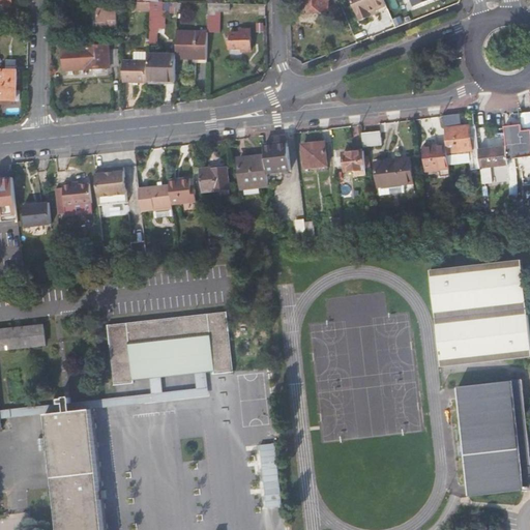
[(0,0),(0,11),(11,12),(11,0),(0,0)]
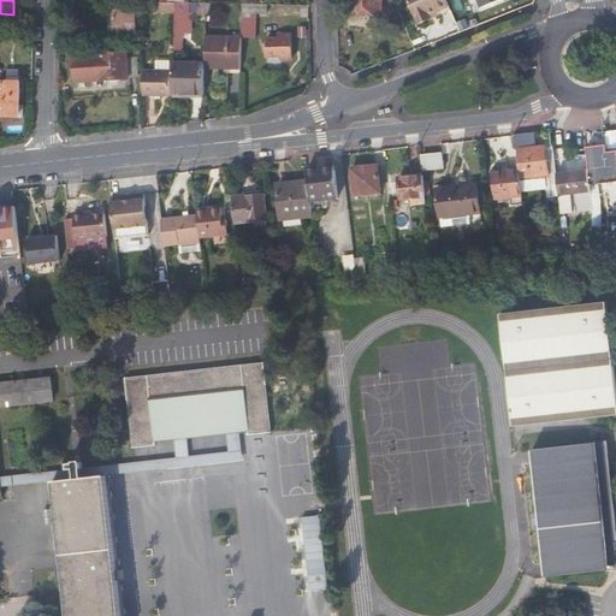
[(350,0),(351,15),(384,12),(384,0),(350,0)]
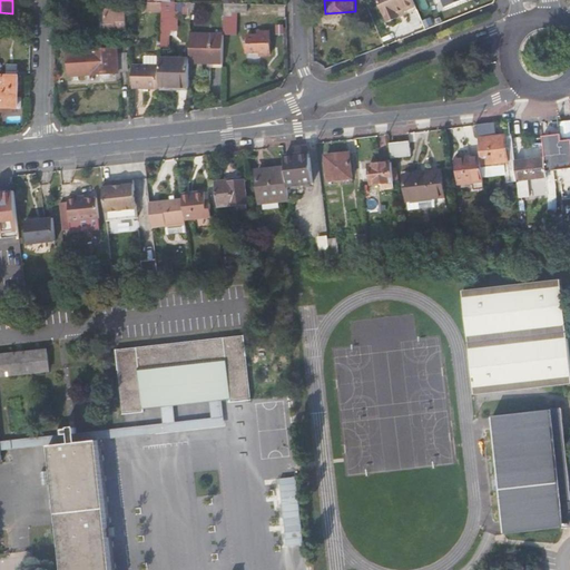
[(377,0),(389,22),(400,18),(397,12),(405,9),(408,10),(413,7),(415,3),(413,0),(377,0)]
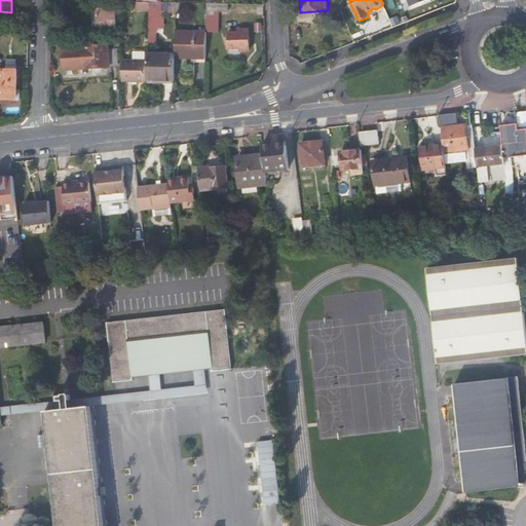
[(150,3),(134,2),(134,11),(150,11),(150,3)]
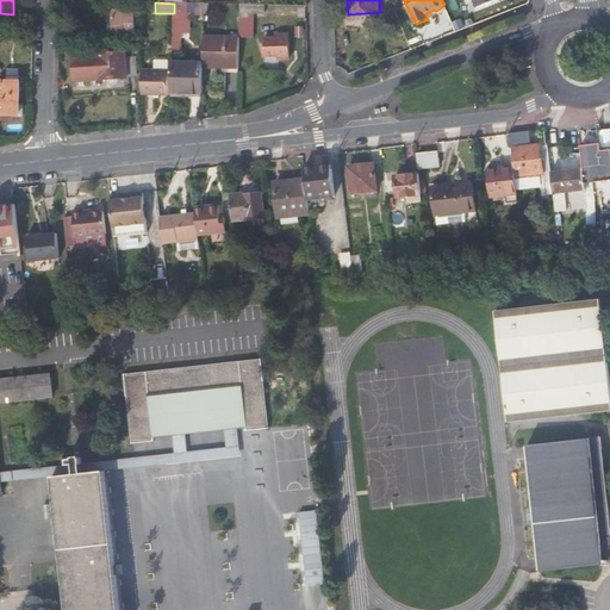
[(188,14),(205,14),(205,4),(188,4),(184,4),(174,4),(174,13),(173,33),(184,33),(188,33),(188,14)]
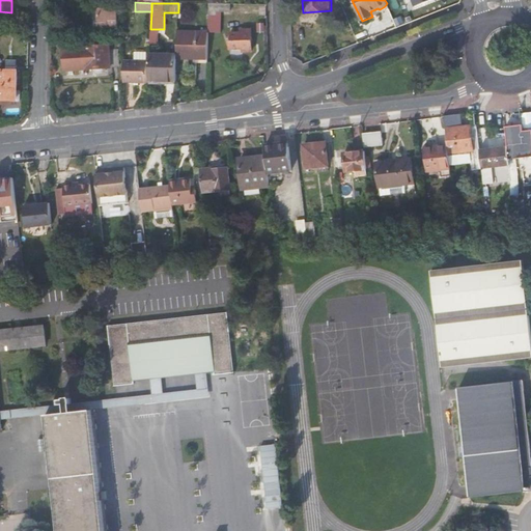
[(231,12),(231,4),(223,4),(215,4),(208,4),(208,16),(217,16),(217,12),(231,12)]
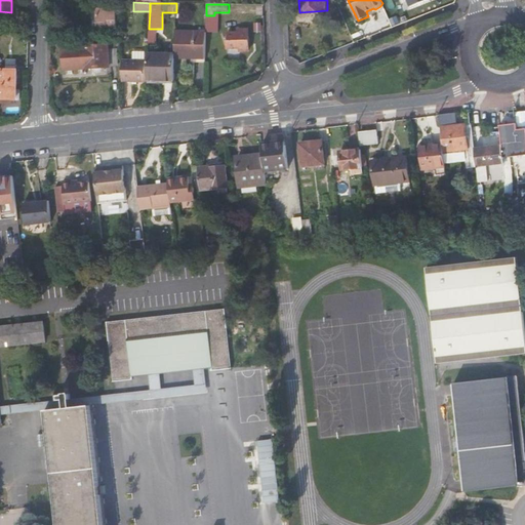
[(113,26),(113,8),(93,7),(93,26),(113,26)]
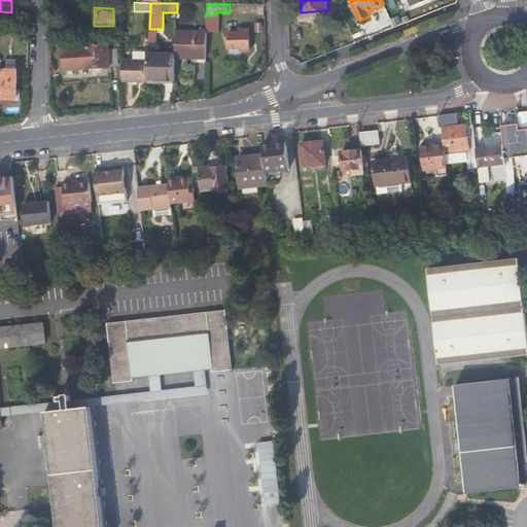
[(367,11),(370,16),(377,13),(375,8),(367,11)]
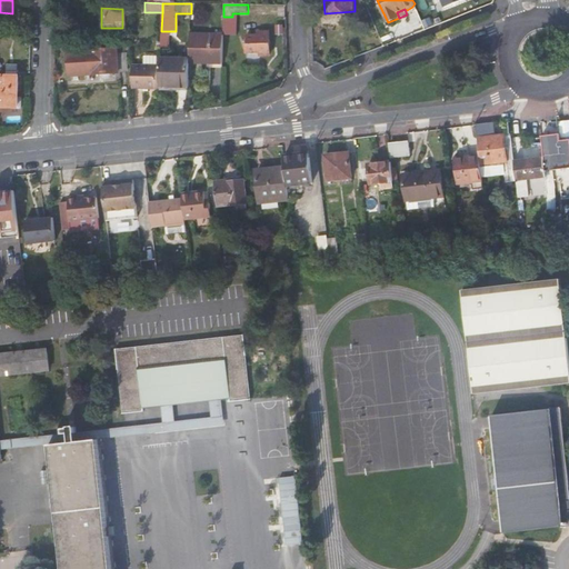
[(0,21),(19,22),(19,13),(12,13),(0,12),(0,21)]
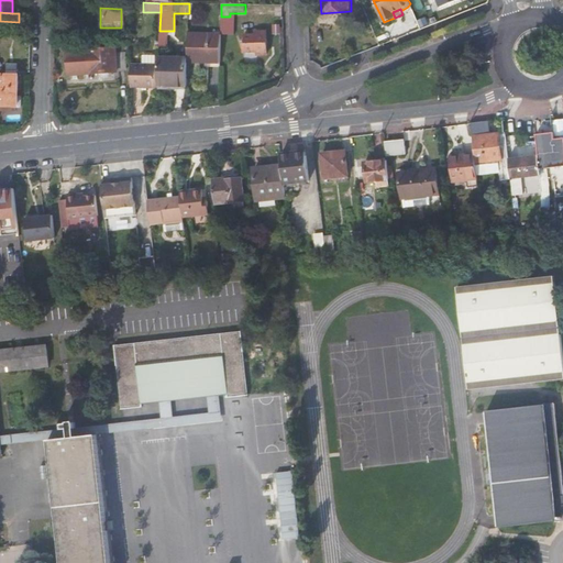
[(169,43),(169,31),(159,31),(159,42),(169,43)]
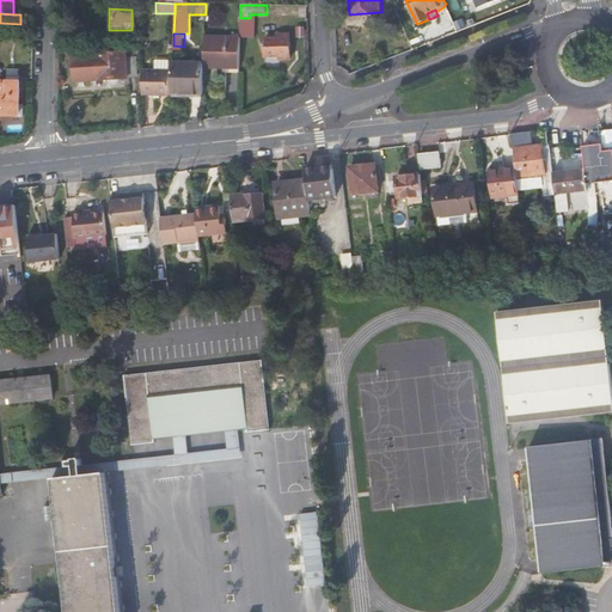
[(225,65),(225,68),(239,69),(239,37),(204,37),(204,63),(204,65),(225,65)]
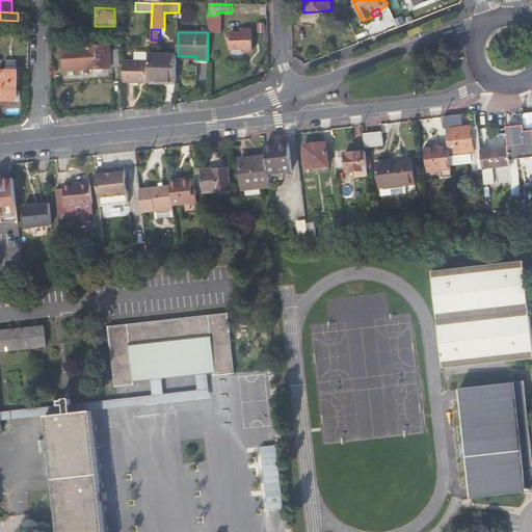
[(232,50),(242,50),(242,52),(253,52),(253,33),(232,33),(232,50)]
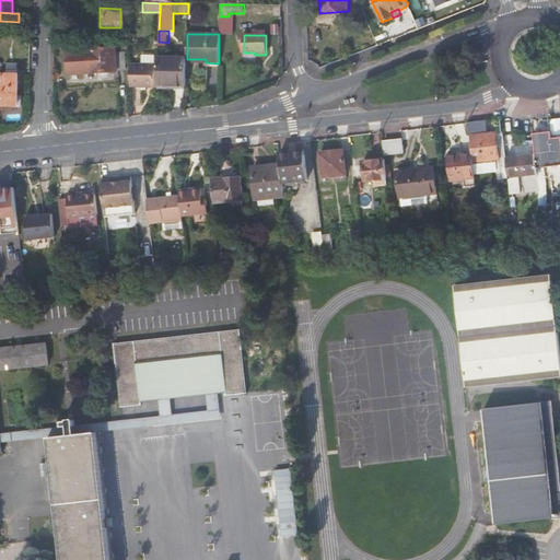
[(116,53),(68,51),(68,76),(116,77),(116,74),(124,74),(124,59),(116,59),(116,53)]
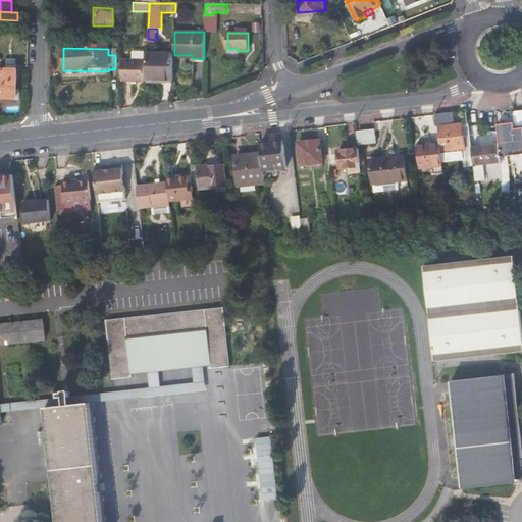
[(120,81),(144,81),(144,60),(145,52),(134,52),(134,59),(121,59),(120,81)]
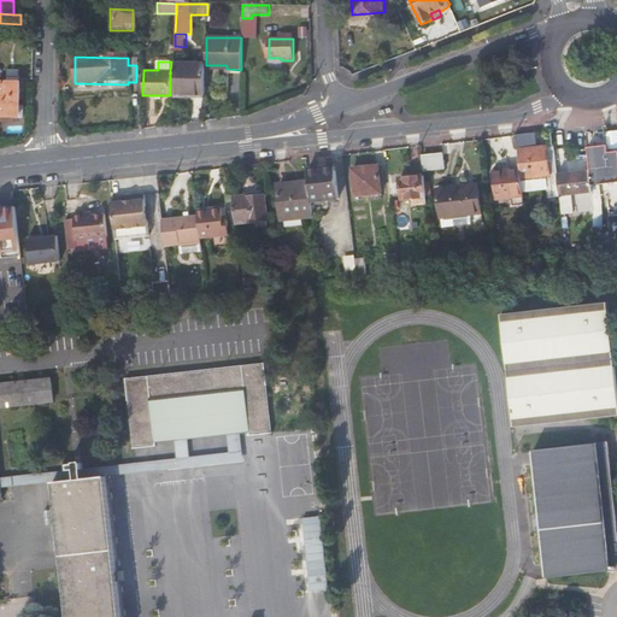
[(174,95),(206,97),(206,69),(206,65),(206,64),(175,63),(174,71),(174,95)]
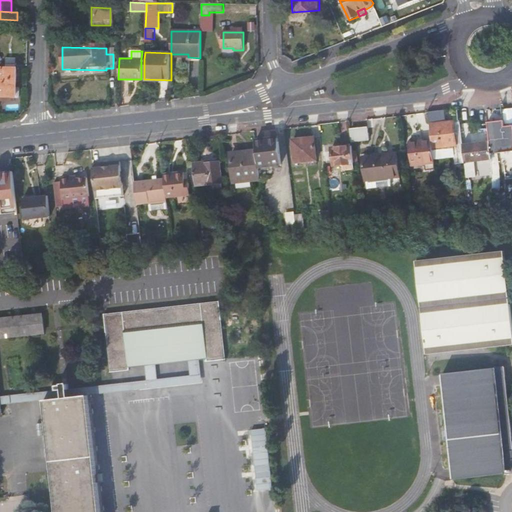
[(0,97),(16,98),(17,59),(5,59),(5,69),(0,68),(0,97)]
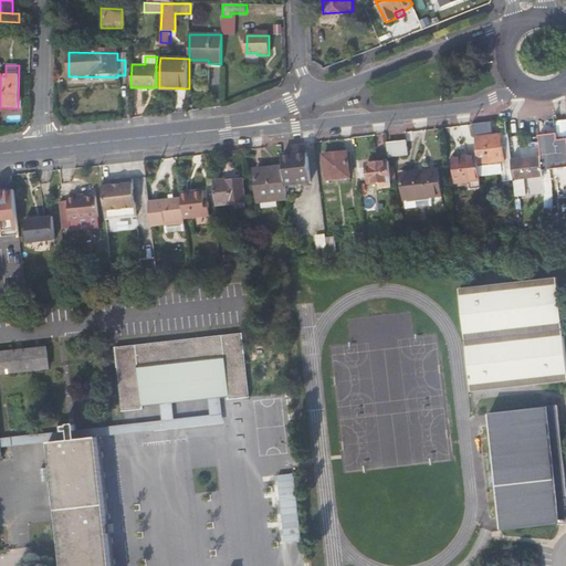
[(493,135),(492,119),(484,121),(473,122),(474,137),(493,135)]
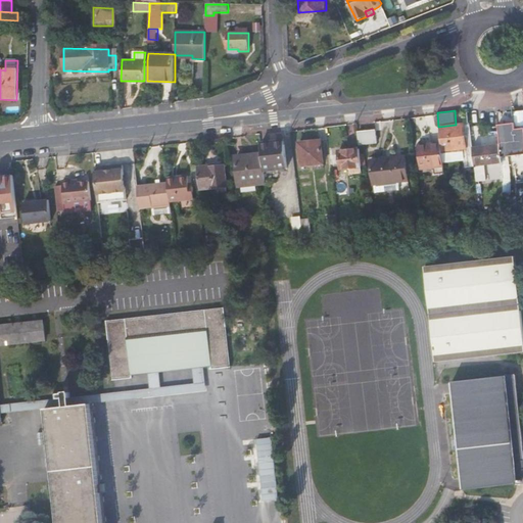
[(500,113),(500,123),(515,122),(515,113),(500,113)]
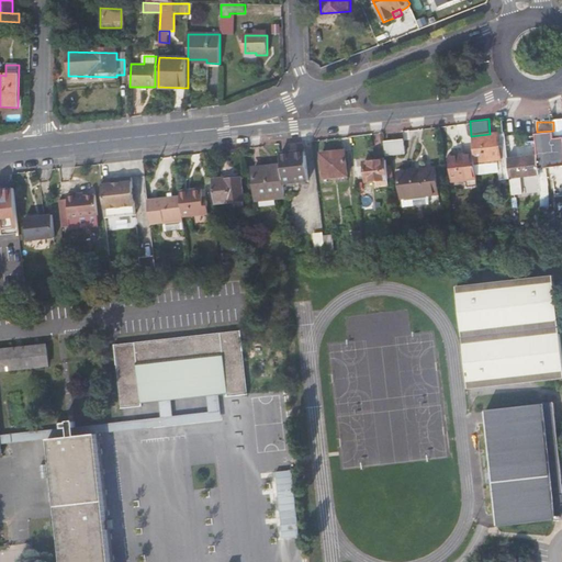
[(561,165),(561,136),(553,138),(553,132),(548,132),(535,134),(536,139),(537,154),(539,168),(561,165)]
